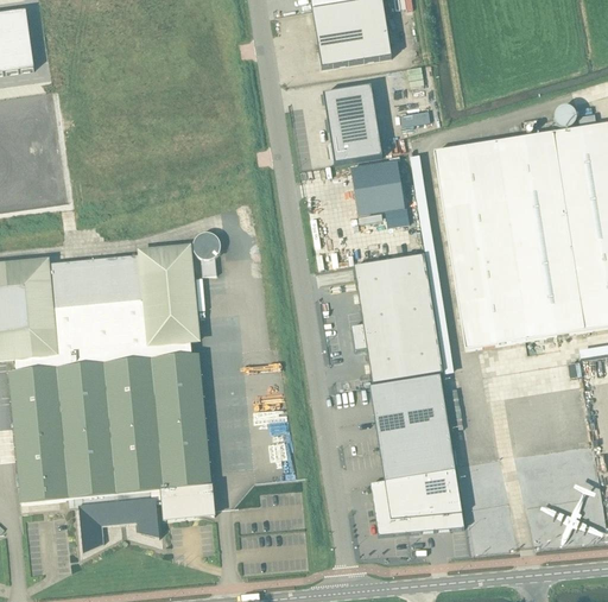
[(311,0),(312,7),(321,64),(391,55),(382,0),(311,0)]
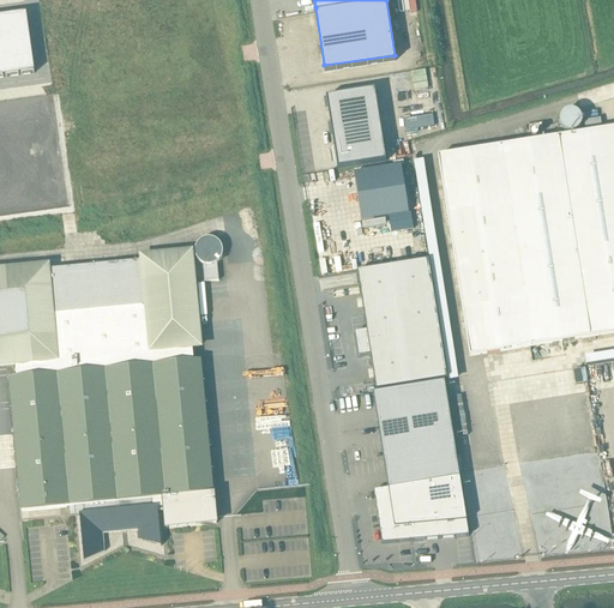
[(28,11),(12,13),(16,42),(31,41),(28,11)]
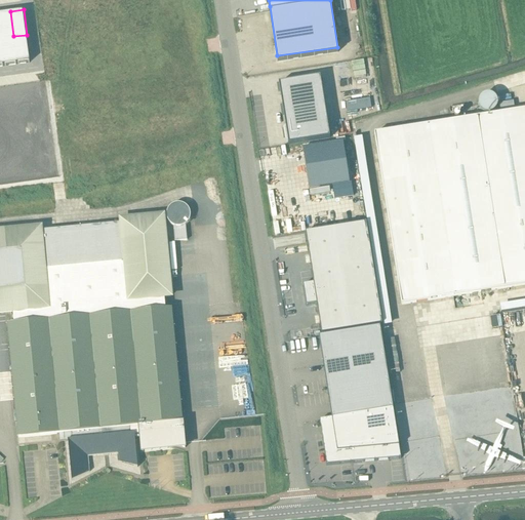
[(10,11),(0,12),(0,36),(0,38),(13,36),(10,11)]
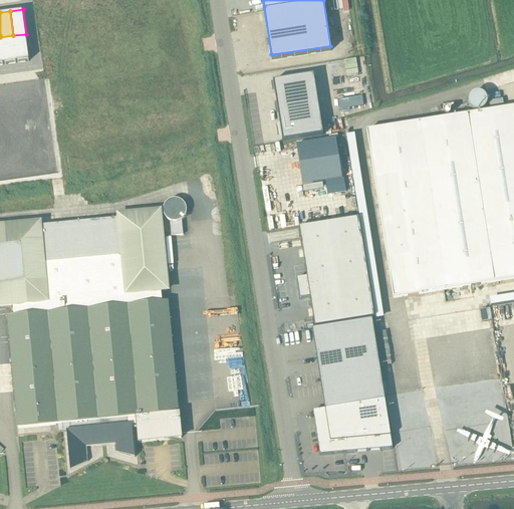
[(26,34),(13,35),(16,60),(29,59),(26,34)]
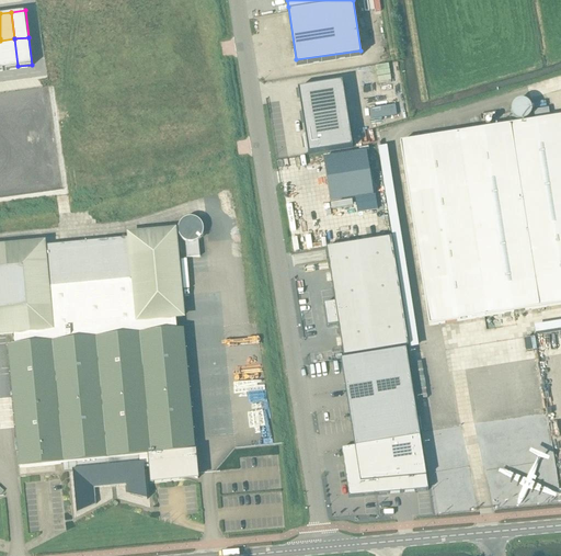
[(14,38),(0,41),(3,68),(18,66),(14,38)]
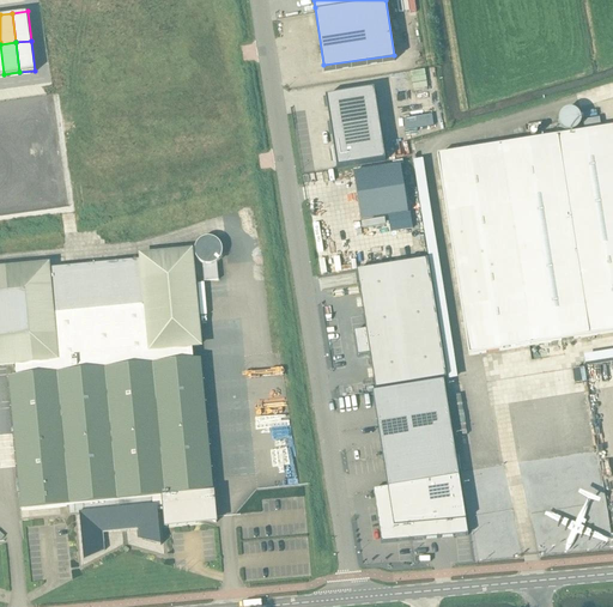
[(375,84),(326,92),(337,162),(386,153),(375,84)]
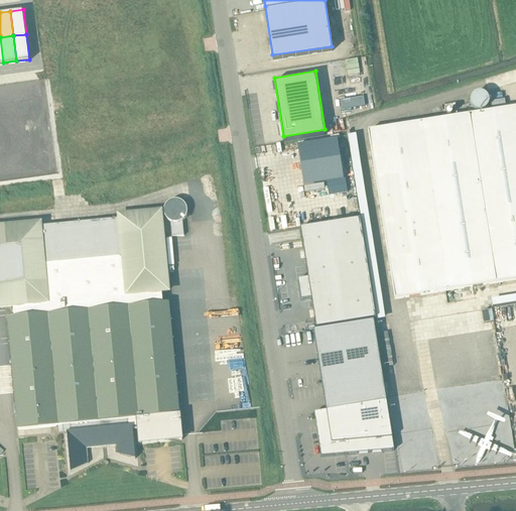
[(503,94),(488,96),(489,104),(504,101),(503,94)]
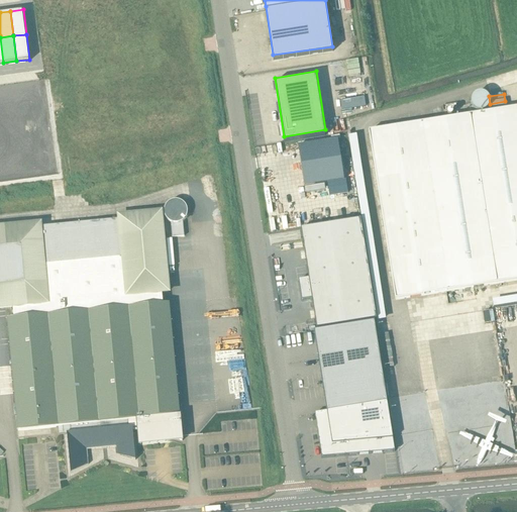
[(516,103),(369,127),(396,296),(516,276),(516,103)]
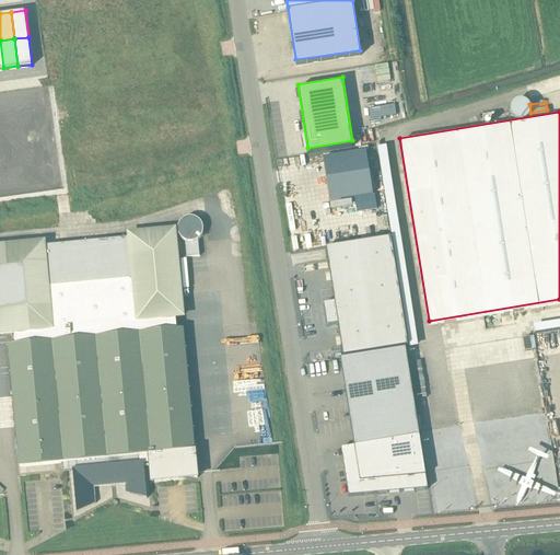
[(366,146),(323,153),(329,196),(373,189),(366,146)]
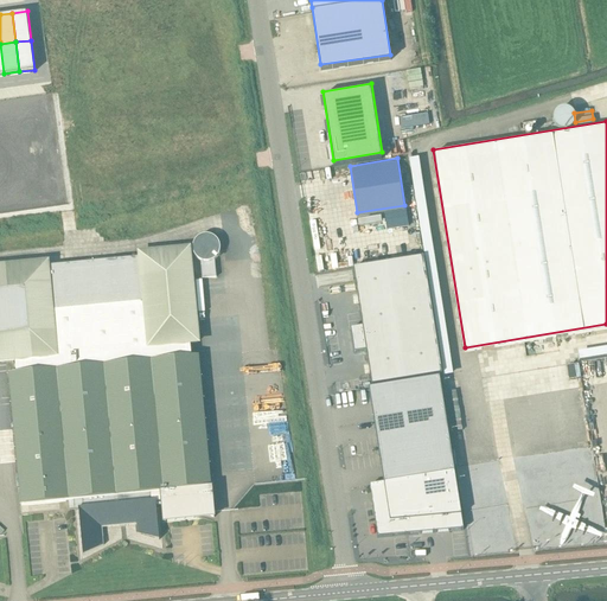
[(381,210),(358,213),(359,221),(382,217),(381,210)]
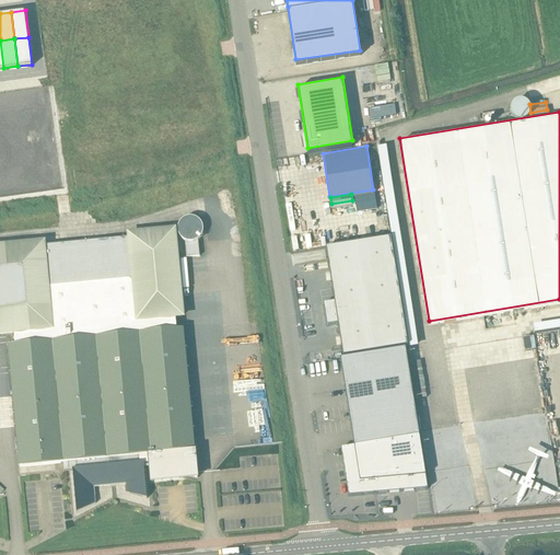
[(184,235),(185,236),(186,252),(199,251),(198,234),(199,234),(200,233),(201,232),(201,231),(202,230),(202,229),(202,227),(203,226),(203,224),(203,223),(202,222),(202,220),(202,219),(201,218),(200,217),(200,216),(199,215),(198,215),(197,214),(196,212),(194,212),(193,212),(191,211),(190,211),(189,212),(187,212),(186,212),(185,214),(184,214),(183,215),(182,216),(181,216),(179,217),(179,218),(178,220),(178,221),(178,222),(177,223),(177,224),(177,227),(178,228),(178,229),(178,230),(179,231),(181,232),(181,233),(182,234),(183,235),(184,235)]
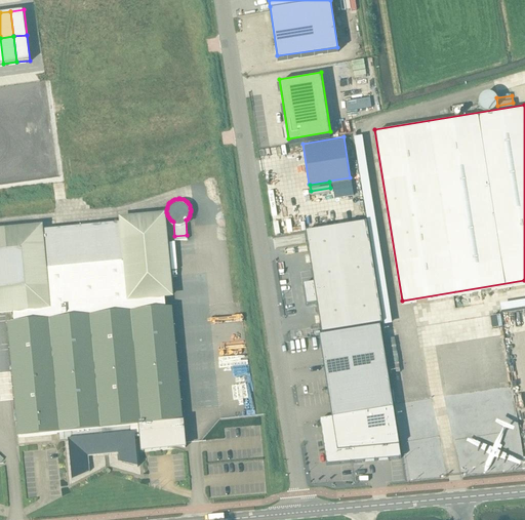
[(40,224),(0,227),(0,308),(12,307),(14,319),(13,319),(8,319),(17,423),(18,433),(59,429),(59,435),(65,434),(64,429),(71,428),(72,435),(68,435),(72,476),(90,467),(88,452),(117,449),(118,456),(137,463),(134,429),(142,428),(143,439),(167,439),(186,444),(183,417),(182,407),(171,304),(165,305),(164,292),(170,291),(163,212),(121,215),(122,218),(41,226),(40,224)]
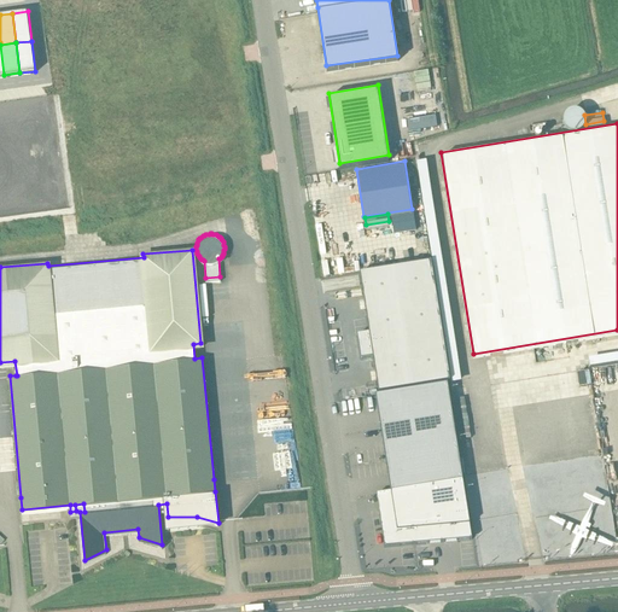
[(369,328),(357,330),(361,354),(373,351),(379,388),(450,376),(431,257),(360,269),(369,328)]
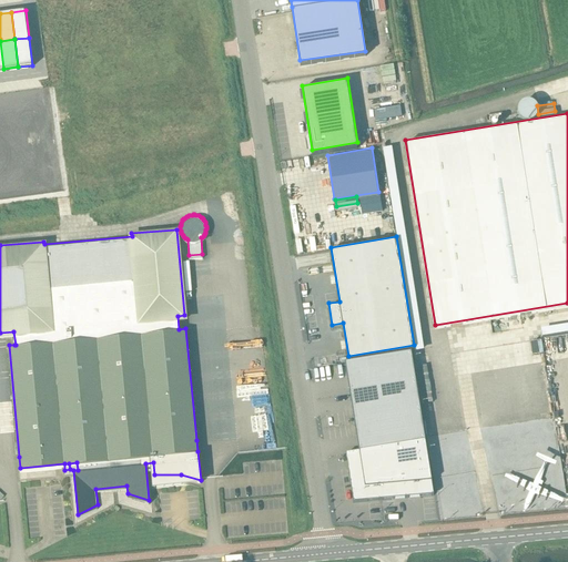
[(346,449),(354,498),(434,490),(412,348),(345,358),(358,447),(346,449)]
